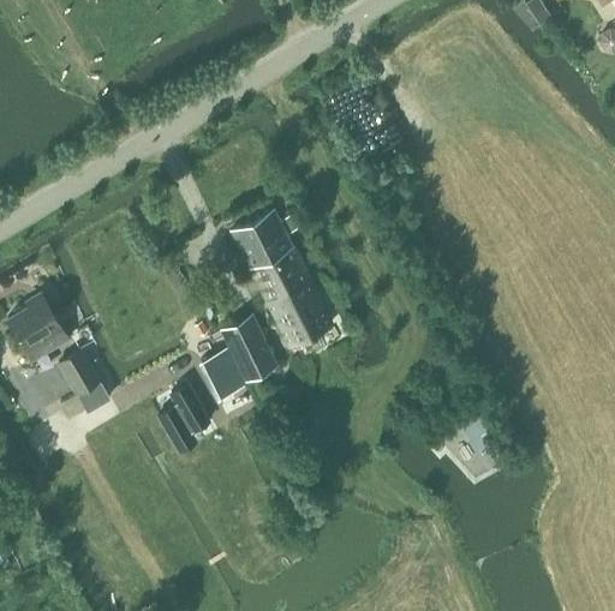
[(551,19),(538,0),(532,0),(525,5),(539,27),(551,19)]
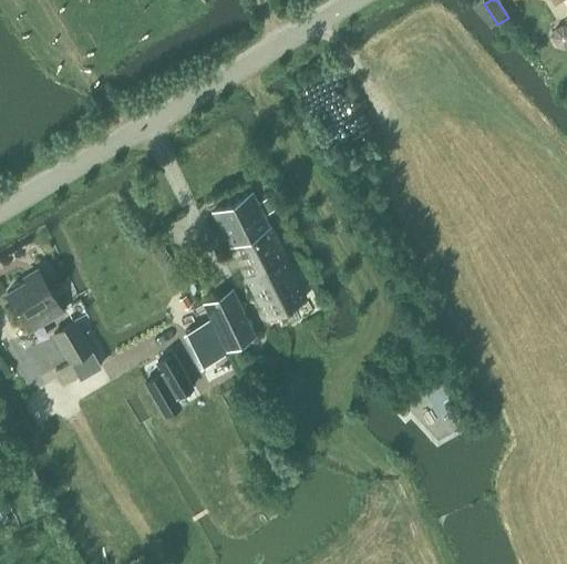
[(253,195),(213,215),(246,283),(266,321),(306,303),(286,263),(264,218),(280,211),(274,198),(258,206),(253,195)]
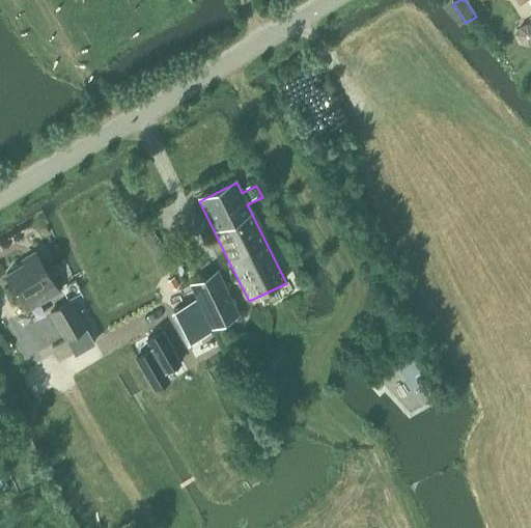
[(28,313),(58,296),(37,260),(21,270),(17,269),(11,272),(10,276),(6,278),(28,313)]
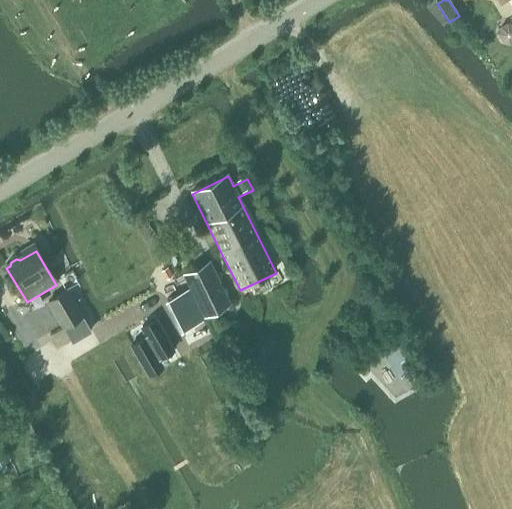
[(204,319),(232,305),(210,261),(183,275),(204,319)]
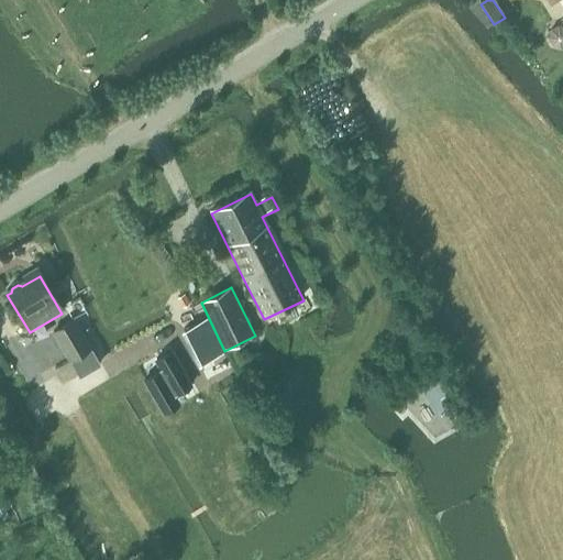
[(208,321),(186,332),(202,365),(224,354),(208,321)]
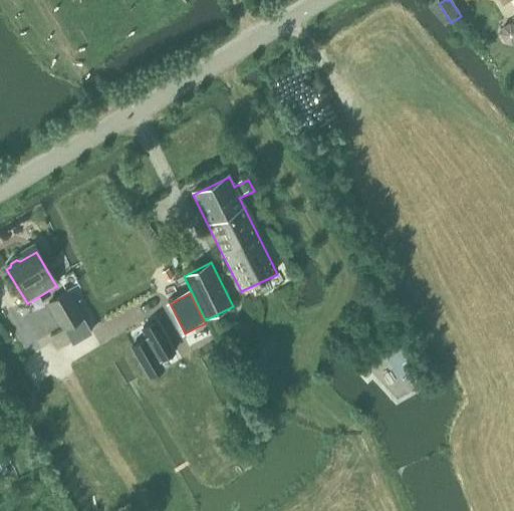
[(90,334),(82,320),(83,320),(68,295),(49,306),(64,331),(73,345),(90,334)]
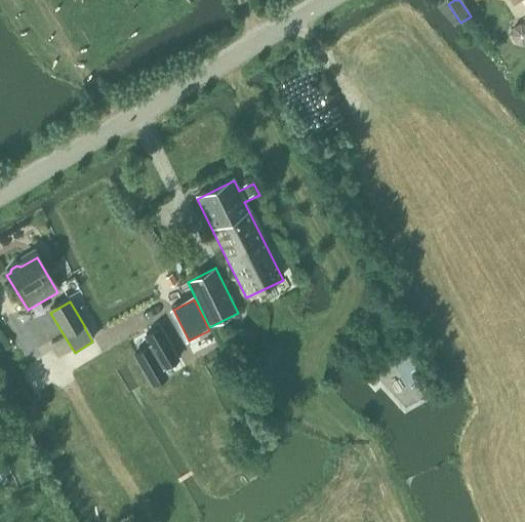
[(179,361),(160,328),(145,337),(150,347),(133,356),(153,388),(168,378),(164,370),(179,361)]
